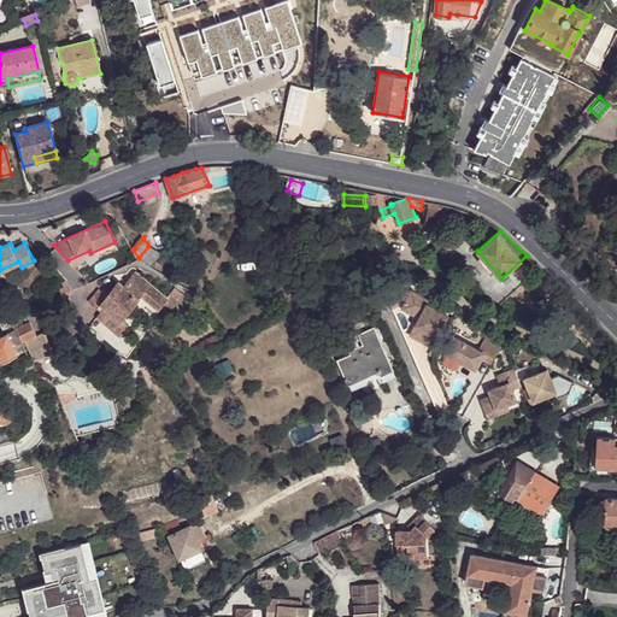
[(139,258),(153,266),(160,253),(148,246),(139,258)]
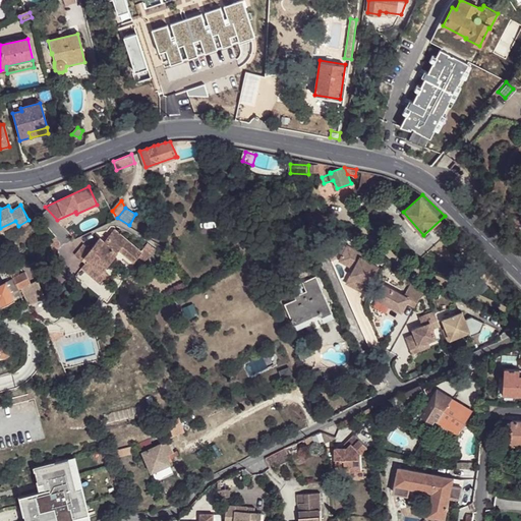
[(75,212),(57,220),(62,226),(76,214),(75,212)]
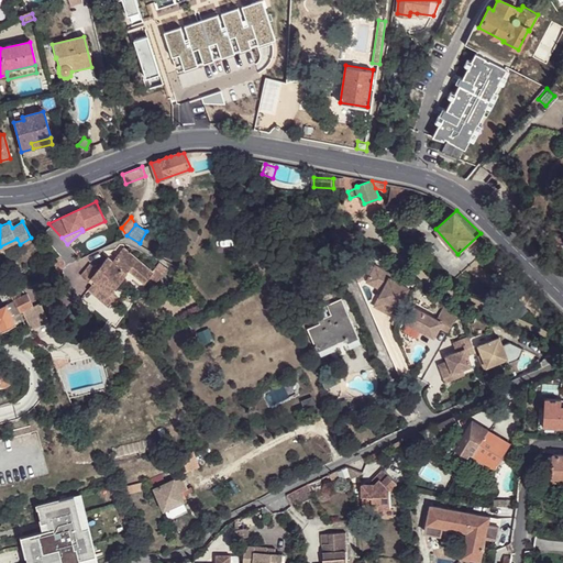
[(130,271),(145,283),(153,272),(123,249),(120,254),(114,262),(109,258),(108,257),(98,271),(90,265),(81,276),(92,285),(89,290),(110,307),(118,297),(112,293),(120,283),(125,275),(128,273),(130,271)]
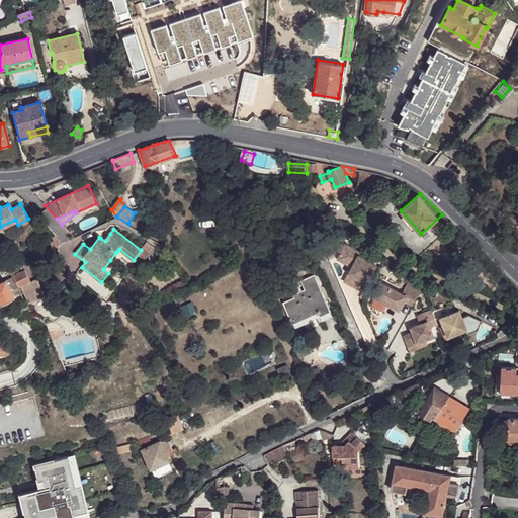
[(105,241),(110,234),(106,231),(100,238),(105,241)]
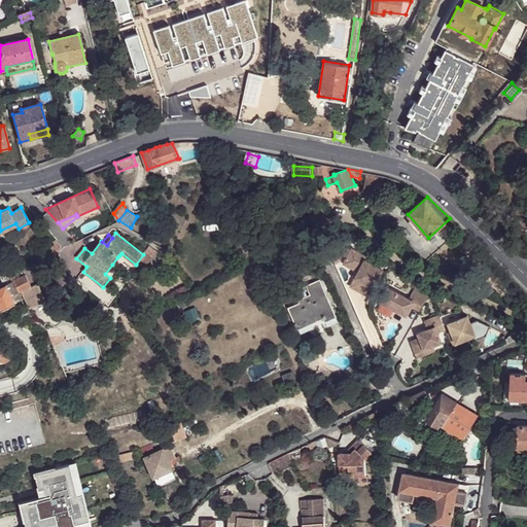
[(143,254),(136,265),(143,271),(157,252),(150,246),(143,254)]
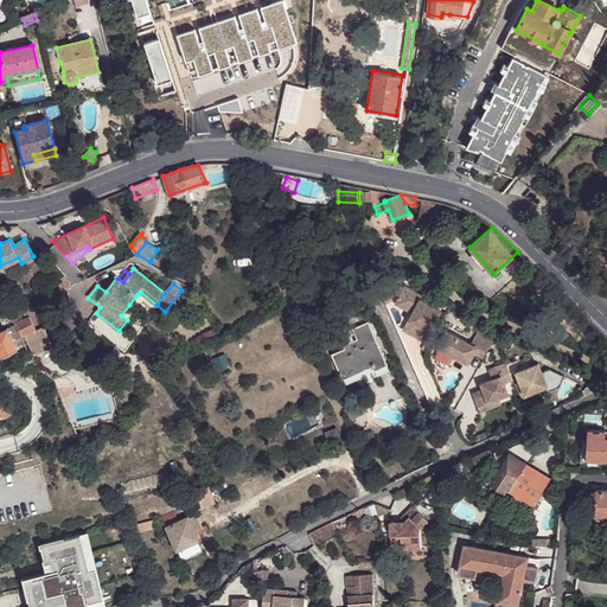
[(407,288),(398,283),(390,298),(400,302),(407,288)]
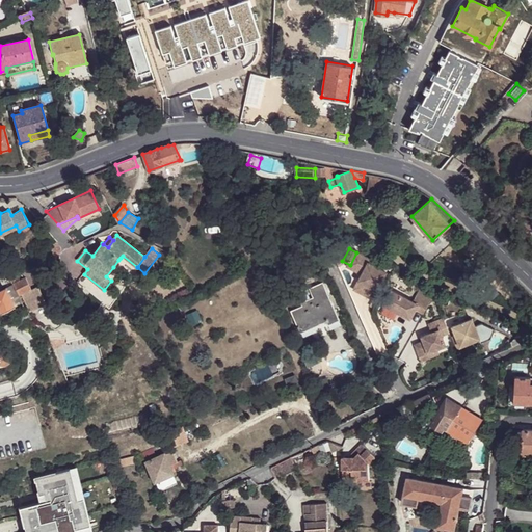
[(357,286),(376,295),(388,272),(371,264),(372,261),(356,253),(350,265),(349,267),(364,274),(357,286)]
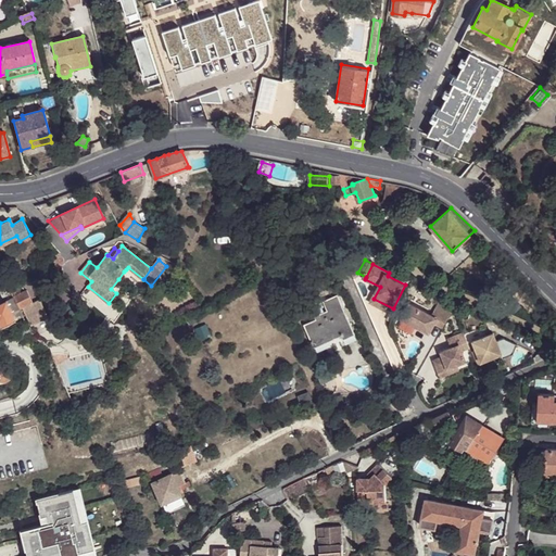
[(20,306),(22,308),(35,302),(28,290),(16,298),(20,306)]
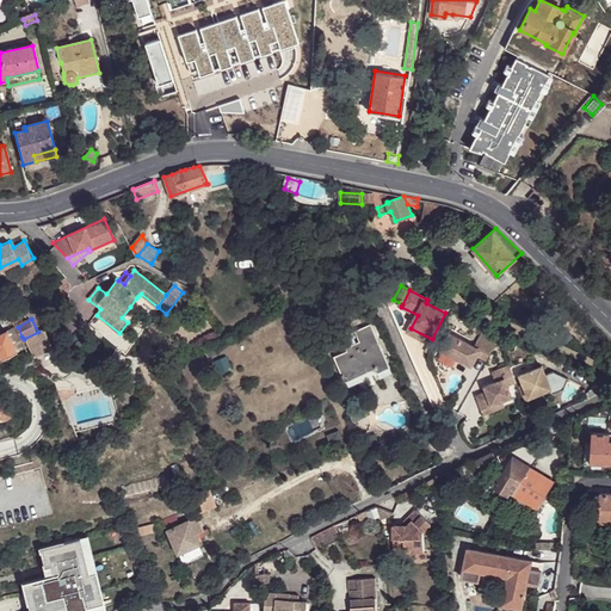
[(389,366),(370,323),(355,331),(359,341),(345,347),(346,351),(334,357),(345,381),(376,369),(377,371),(389,366)]
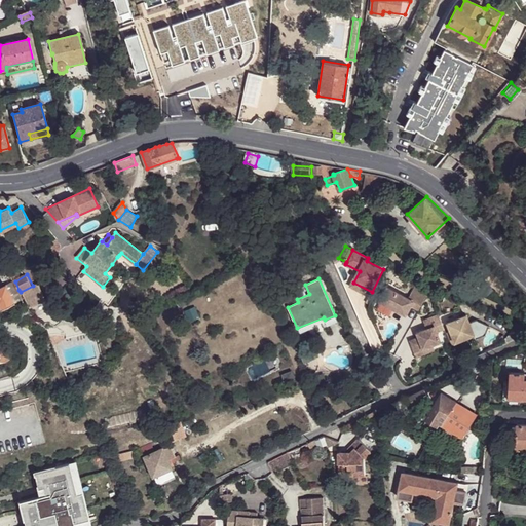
[(27,304),(28,306),(46,297),(38,282),(33,286),(21,292),(23,297),(24,298),(27,304)]
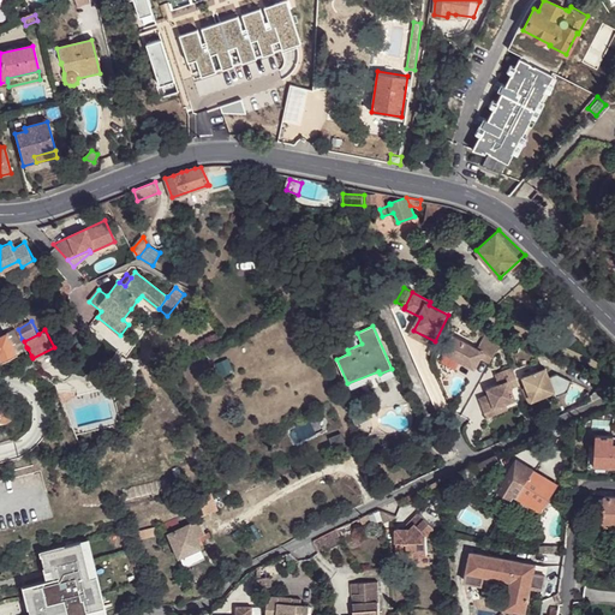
[(433,347),(435,341),(413,330),(411,335),(433,347)]
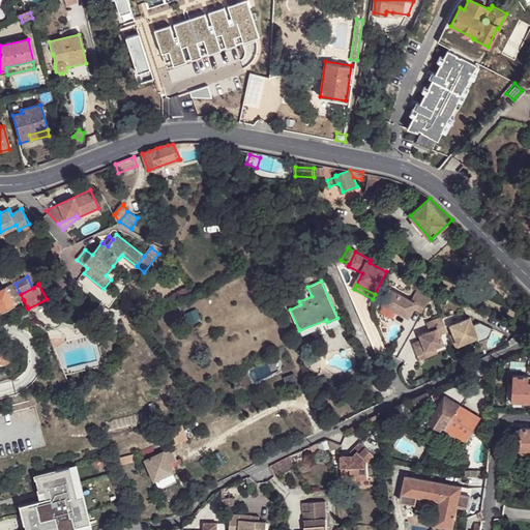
[(5,288),(0,289),(0,306),(2,311),(13,305),(5,288)]
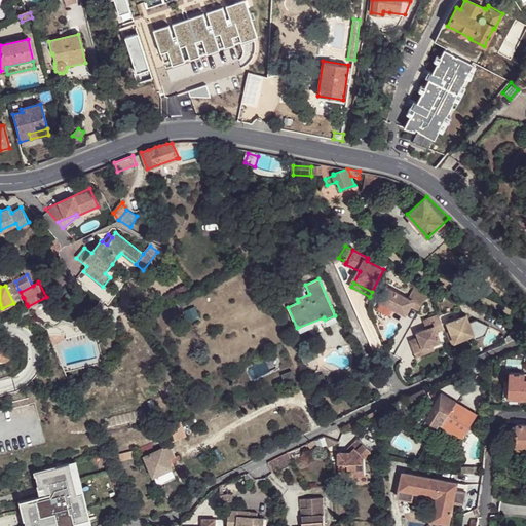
[(412,305),(420,309),(429,292),(417,286),(410,298),(388,287),(381,301),(401,311),(403,306),(410,310),(412,305)]
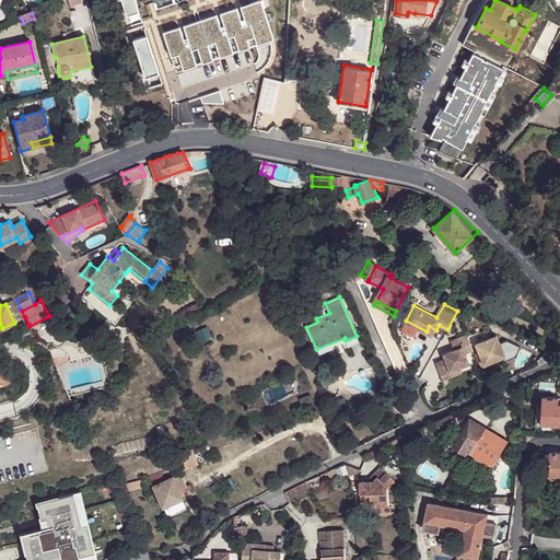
[(22,311),(20,308),(16,310),(15,311),(19,318),(24,316),(22,311)]
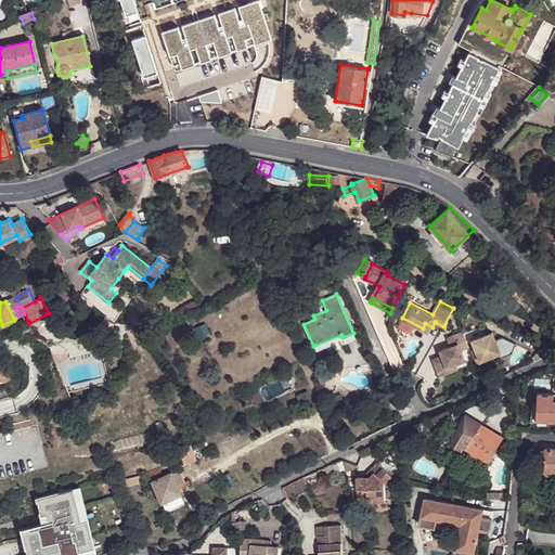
[(291,312),(294,321),(300,318),(297,310),(291,312)]
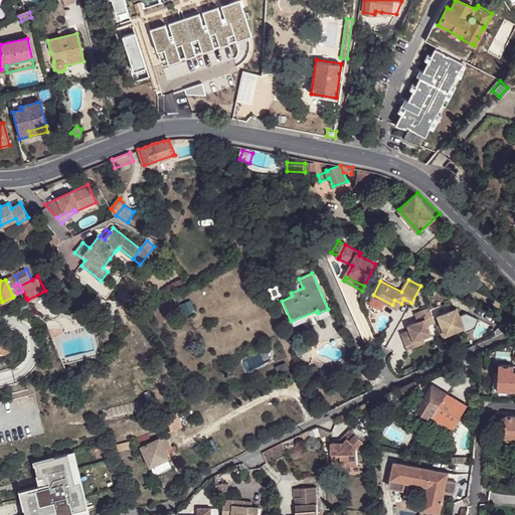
[(26,298),(23,292),(17,296),(19,301),(26,298)]
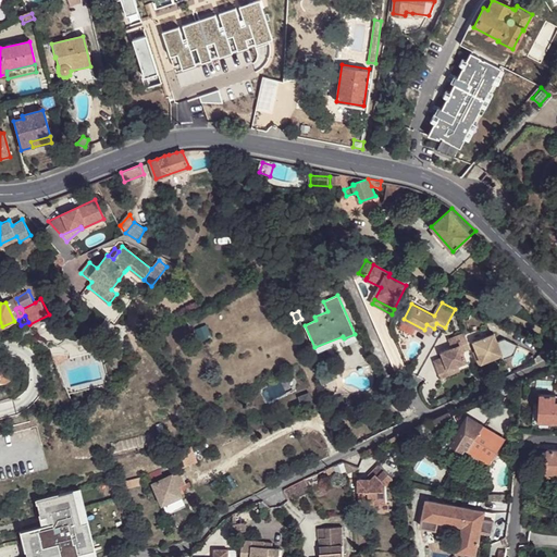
[(431,334),(434,329),(426,324),(424,330),(431,334)]
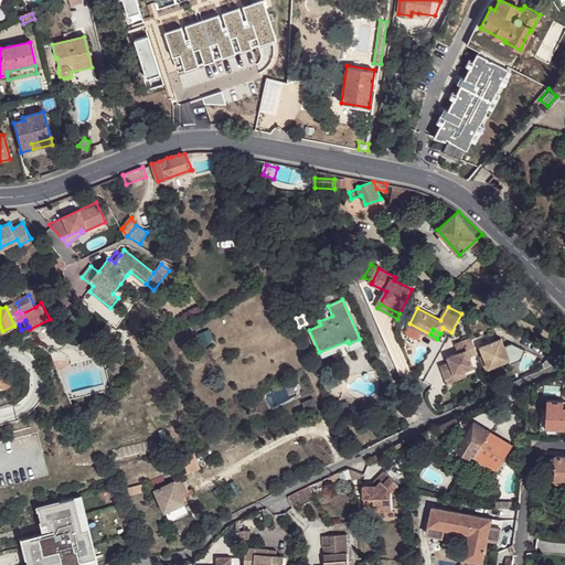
[(455,375),(464,371),(473,368),(469,356),(478,353),(471,338),(455,344),(459,355),(448,360),(449,364),(446,365),(448,371),(444,373),(448,384),(457,381),(455,375)]
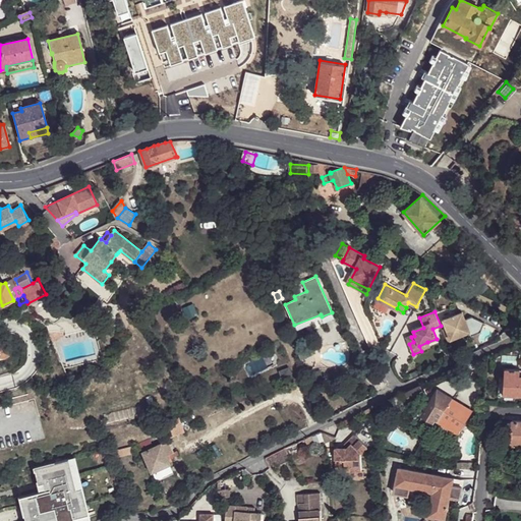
[(463,322),(460,313),(444,321),(450,337),(470,330),(471,332),(473,337),(481,334),(486,324),(473,319),(466,321),(463,322)]
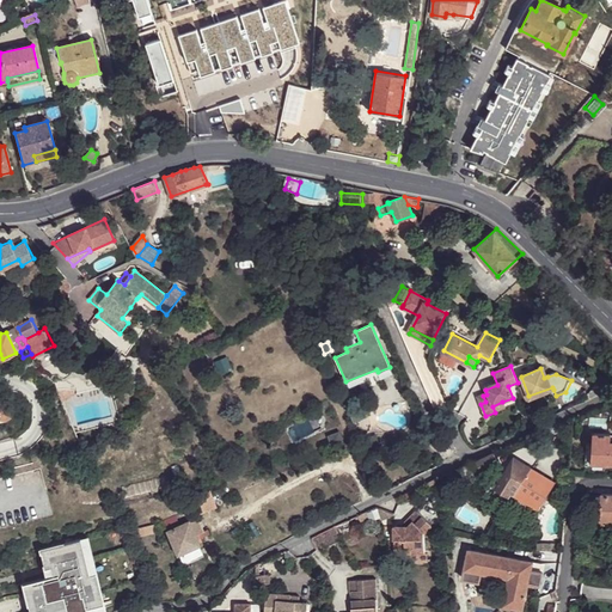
[(530,399),(554,390),(552,387),(528,396),(530,399)]
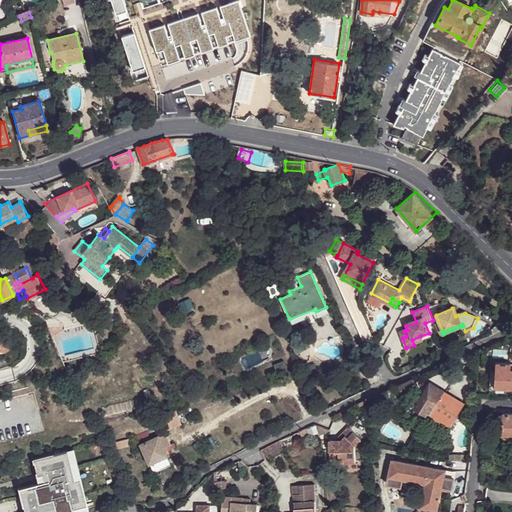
[(46,325),(52,336),(62,330),(60,326),(56,326),(46,325)]
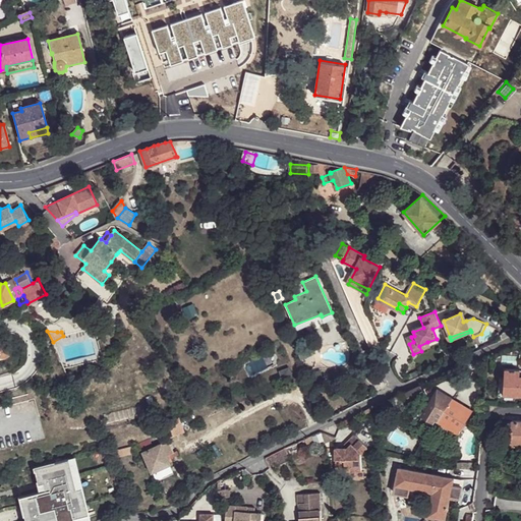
[(0,355),(9,354),(6,342),(0,343),(0,355)]
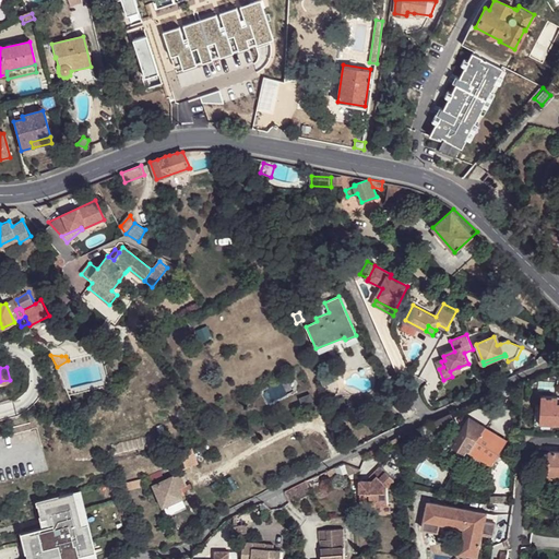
[(461,373),(459,367),(450,371),(452,377),(461,373)]
